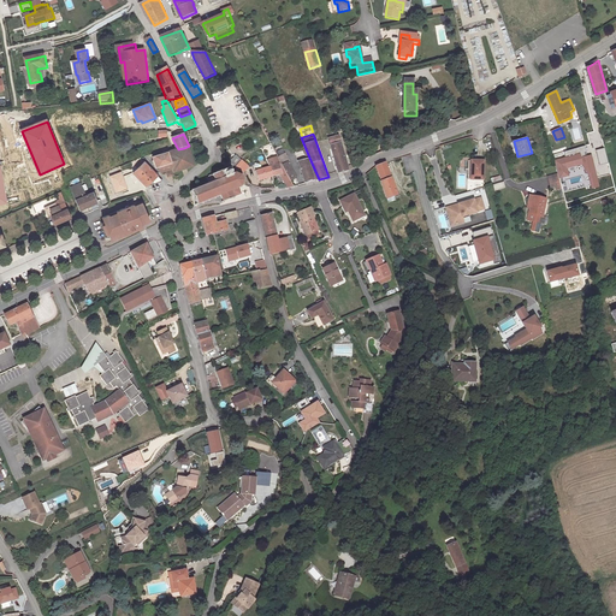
[(331,144),(339,172),(349,170),(341,142),(331,144)]
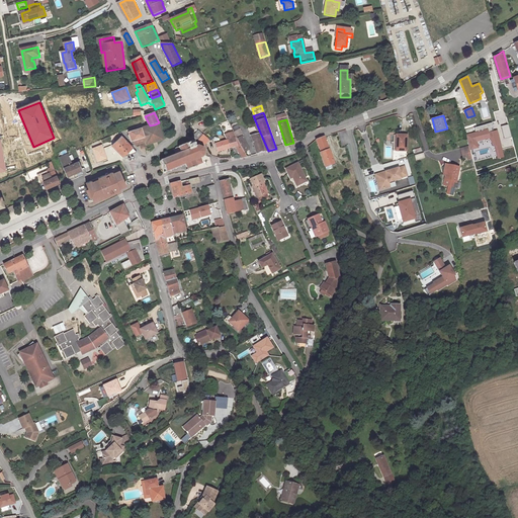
[(162,133),(159,122),(155,124),(150,125),(149,126),(157,143),(164,140),(162,133)]
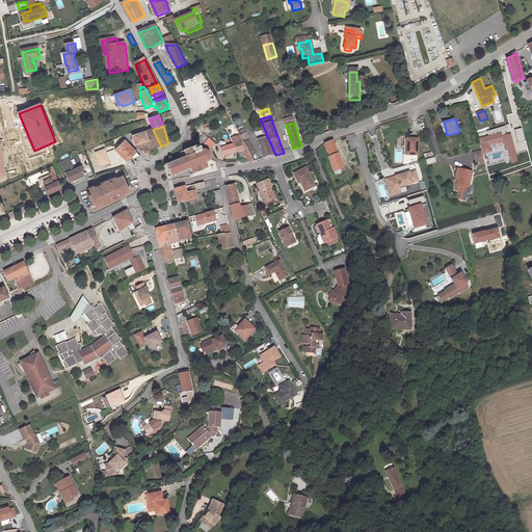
[(517,142),(526,140),(523,128),(515,130),(517,142)]
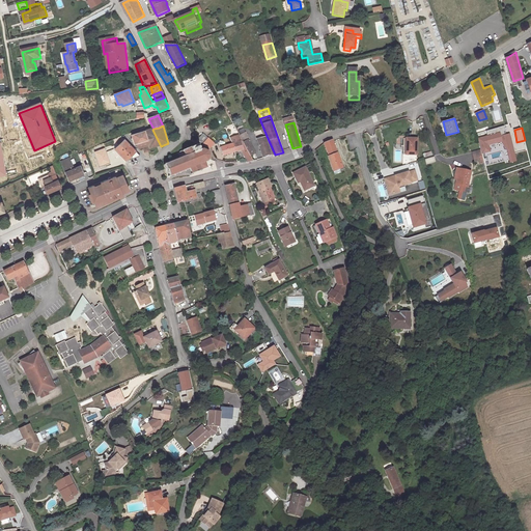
[(140,149),(144,148),(148,146),(150,146),(151,148),(161,146),(152,130),(132,136),(135,145),(138,144),(140,149)]
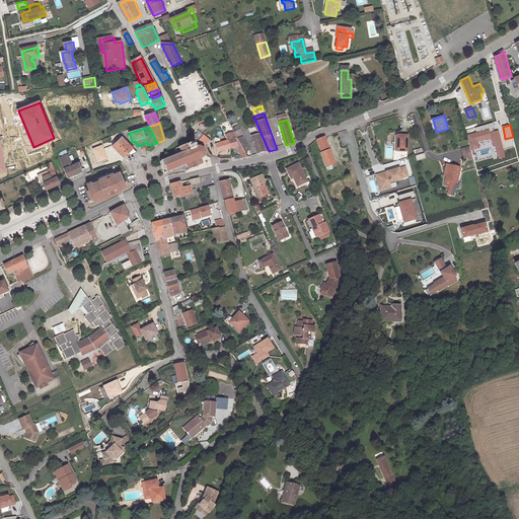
[(500,135),(496,136),(495,133),(496,133),(494,127),(476,132),(478,137),(469,140),(474,155),(482,153),(479,146),(492,143),(498,150),(499,150),(504,148),(500,135)]
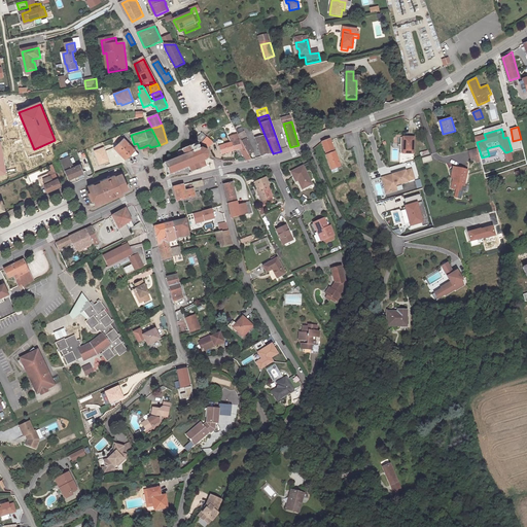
[(245,132),(240,135),(241,137),(246,146),(248,151),(249,153),(255,150),(246,136),(247,135),(245,132)]
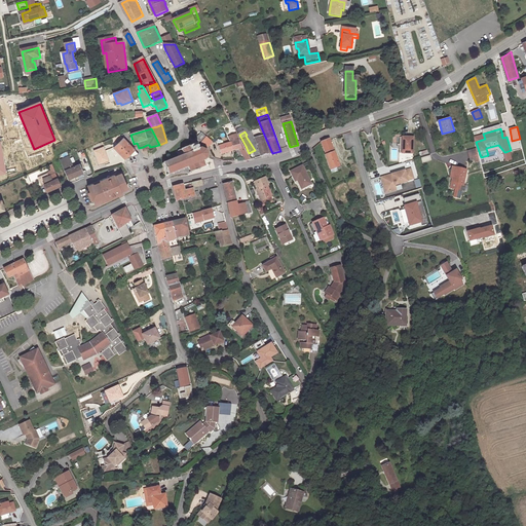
[(196,139),(202,143),(207,137),(201,133),(196,139)]
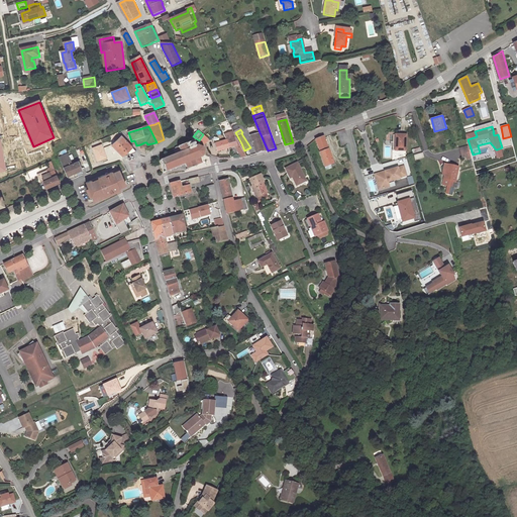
[(225,133),(227,138),(236,134),(235,132),(233,130),(225,133)]
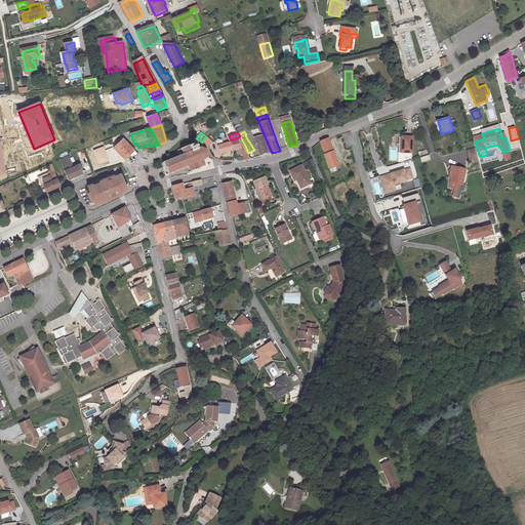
[(272,153),(264,134),(255,136),(261,155),(272,153)]
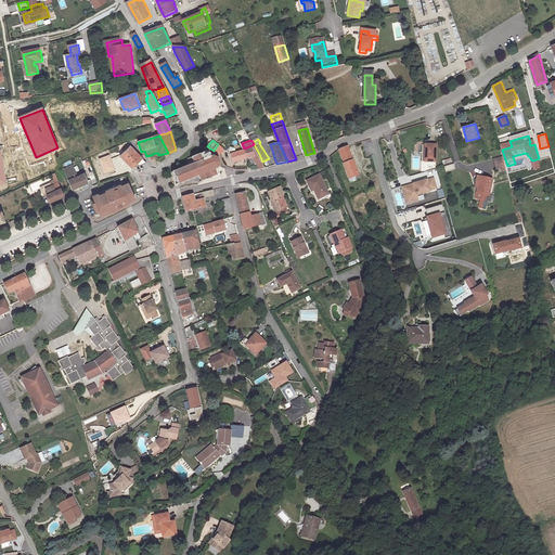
[(218,144),(214,151),(219,155),(224,149),(218,144)]
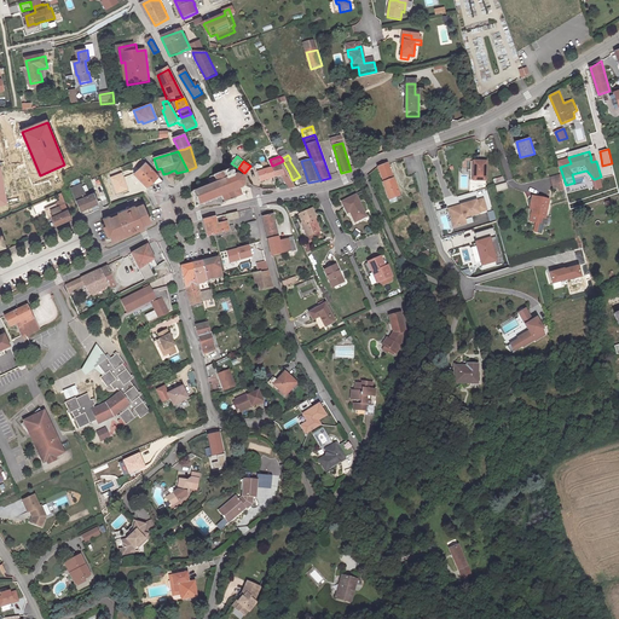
[(285,174),(289,172),(283,161),(272,166),(277,177),(285,174)]
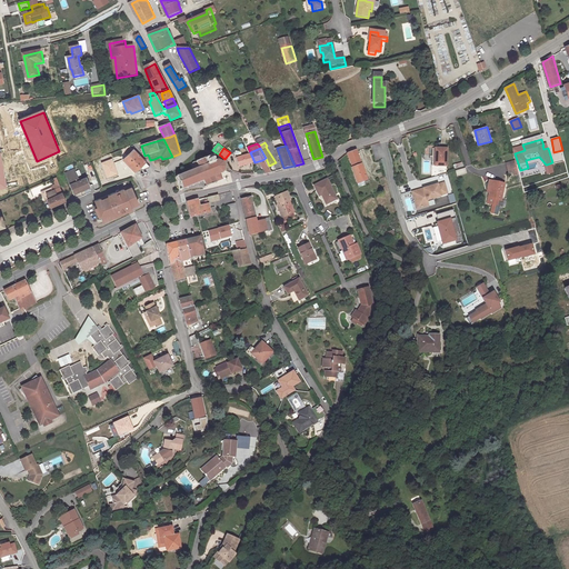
[(438,159),(438,168),(449,168),(449,150),(437,149),(437,158),(438,159)]
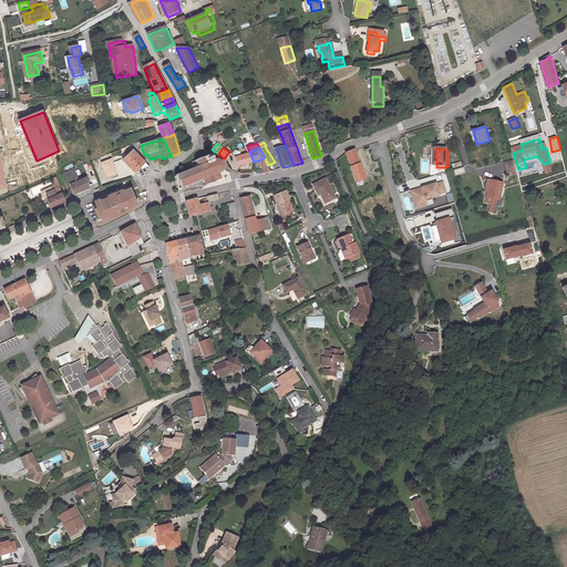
[(356,150),(347,152),(352,166),(350,167),(358,186),(367,183),(356,150)]
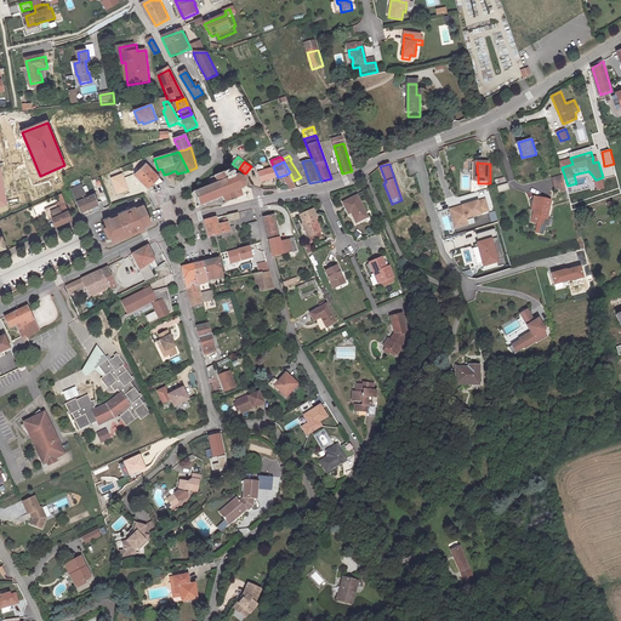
[(155,171),(147,165),(137,174),(152,188),(155,183),(159,186),(163,184),(166,182),(155,171)]
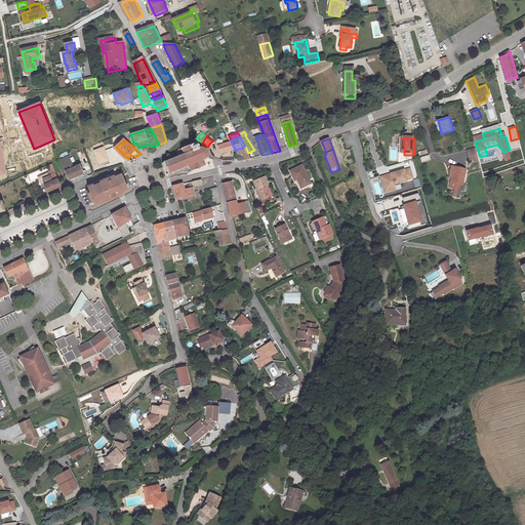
[(218,145),(221,154),(234,150),(235,150),(231,140),(218,145)]
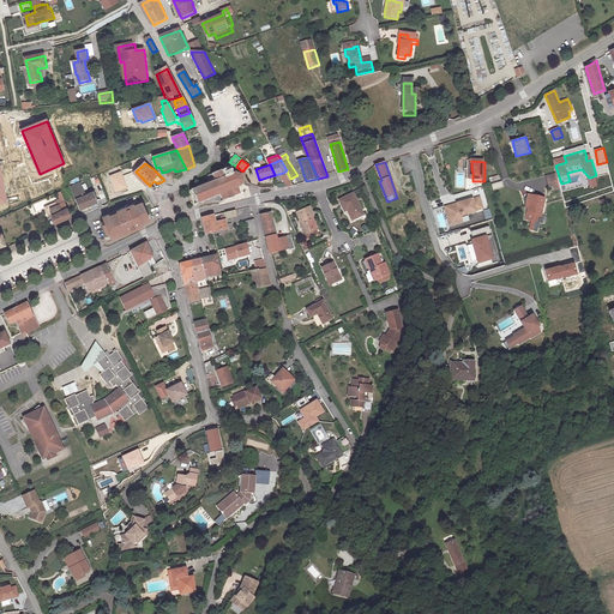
[(208,184),(188,191),(194,205),(218,196),(221,203),(239,196),(236,190),(240,188),(242,182),(240,176),(234,173),(230,174),(228,168),(210,175),(210,176),(208,178),(206,180),(206,181),(208,184)]
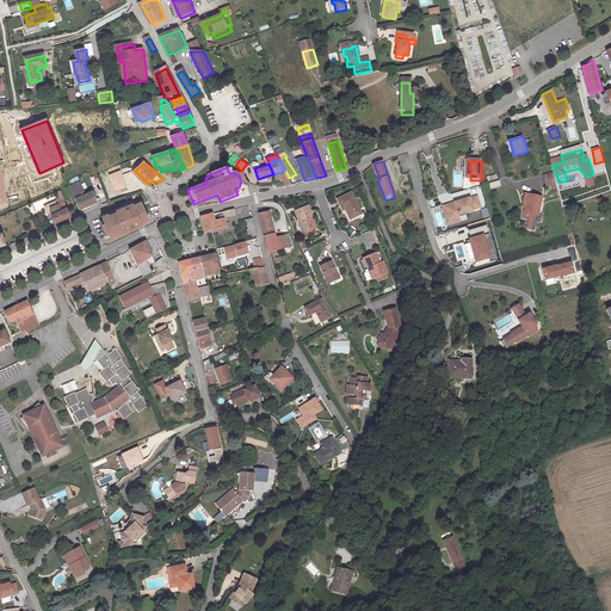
[(121,171),(110,176),(115,191),(127,187),(121,171)]
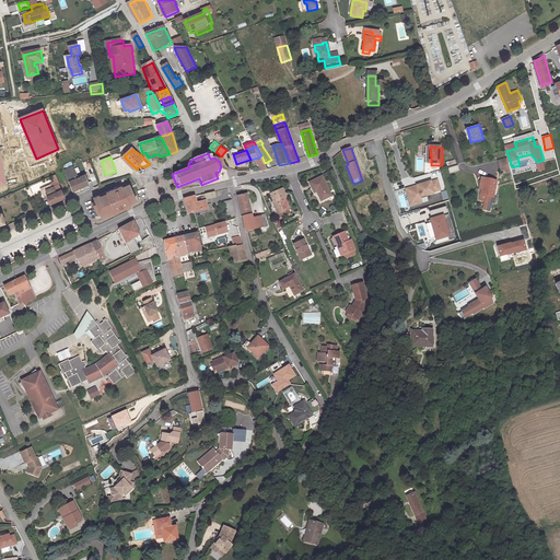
[(513,173),(511,165),(502,168),(504,175),(513,173)]
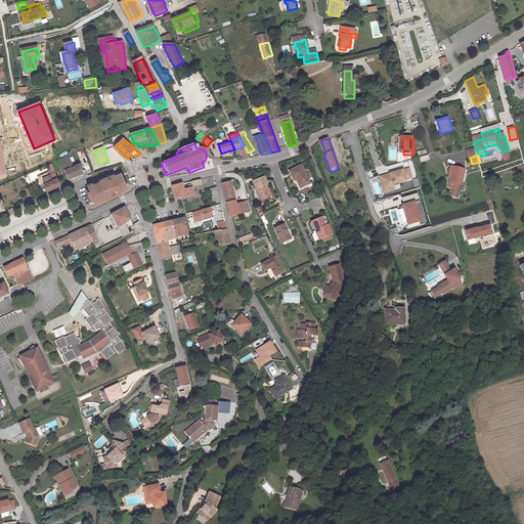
[(66,170),(74,167),(69,157),(61,160),(66,170)]
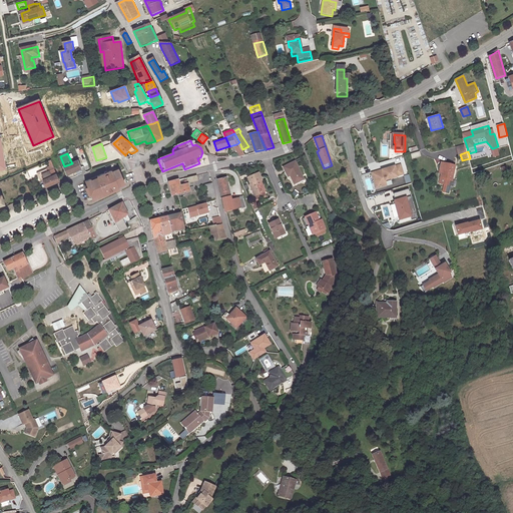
[(43,174),(45,179),(48,186),(60,180),(55,169),(56,168),(52,160),(49,161),(52,166),(50,167),(50,168),(47,169),(49,172),(43,174)]
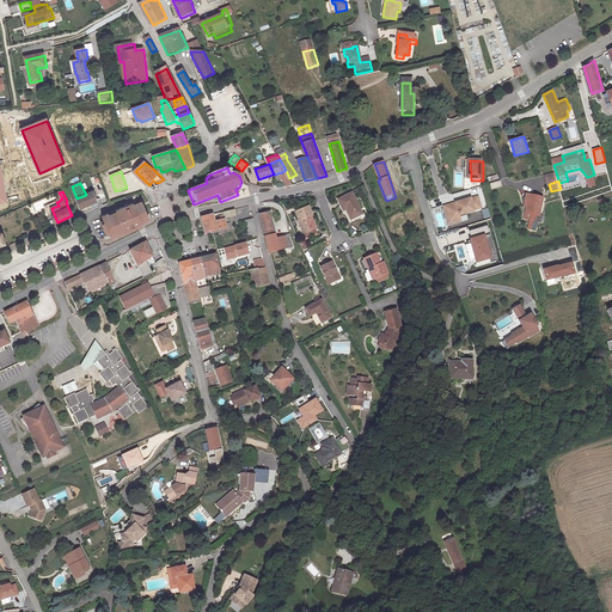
[(86,195),(77,199),(81,209),(98,202),(93,191),(86,195)]
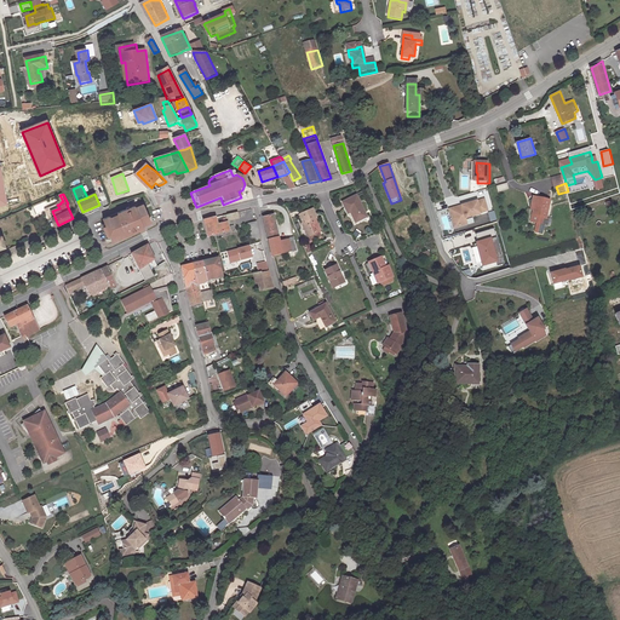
[(360,197),(345,205),(351,216),(354,213),(360,223),(369,218),(360,197)]
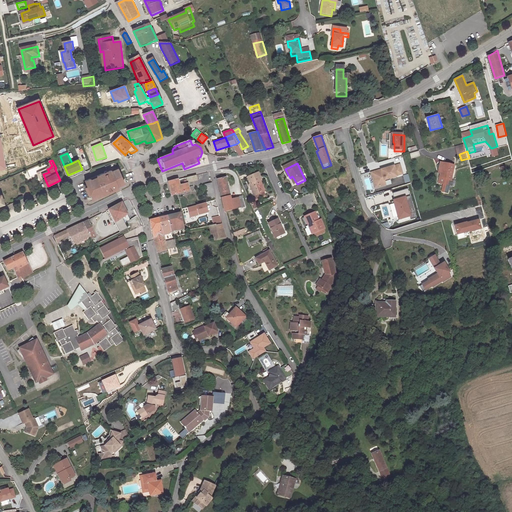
[(372,173),(377,188),(387,184),(386,180),(398,176),(398,175),(404,174),(401,165),(395,166),(372,173)]
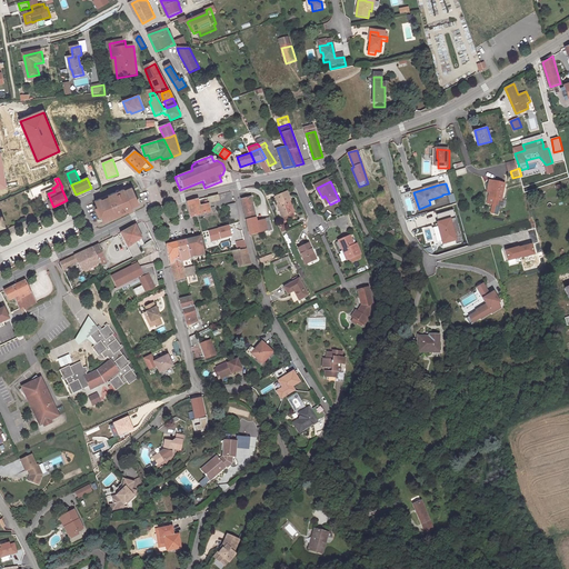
[(507,187),(495,185),(491,196),(490,200),(503,203),(507,187)]
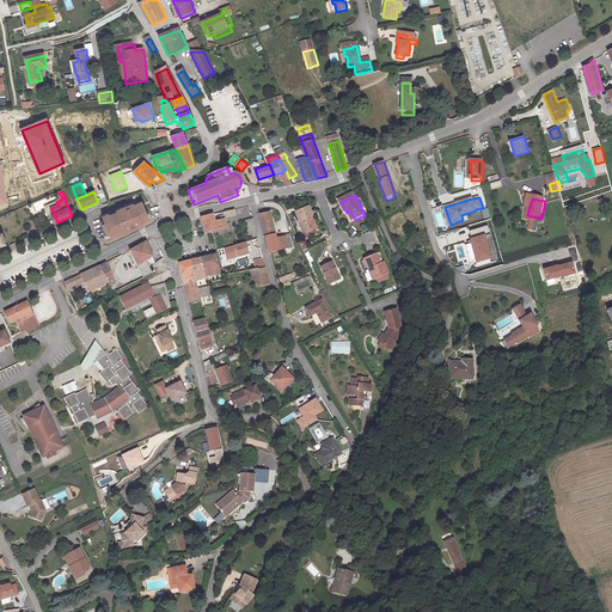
[(56,202),(46,207),(49,216),(54,214),(51,208),(59,206),(56,202)]
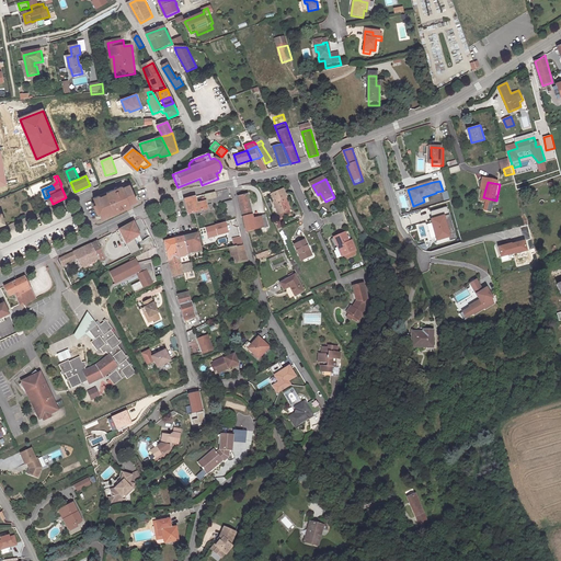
[(129,185),(118,190),(125,208),(126,208),(130,206),(129,204),(136,201),(135,198),(136,198),(134,194),(133,194),(129,185)]
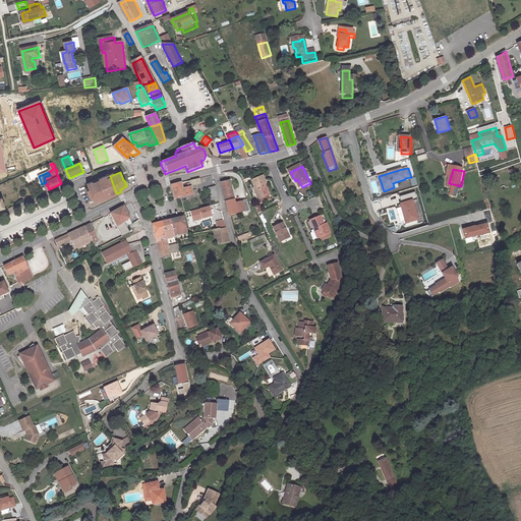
[(104,198),(116,193),(110,176),(96,182),(88,185),(90,191),(89,191),(92,199),(94,198),(95,201),(99,200),(104,198)]
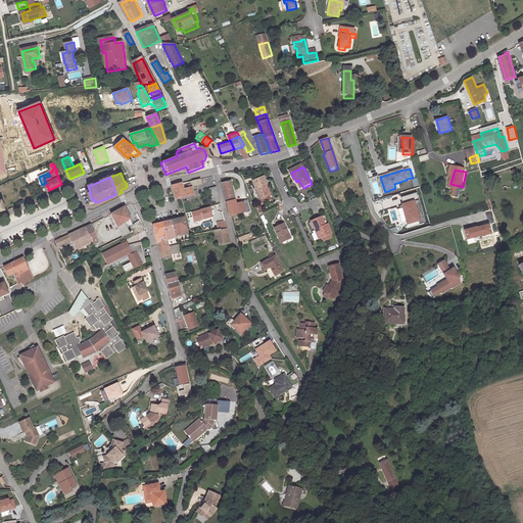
[(265,177),(254,182),(258,189),(256,190),(263,201),(273,196),(268,187),(269,185),(265,177)]
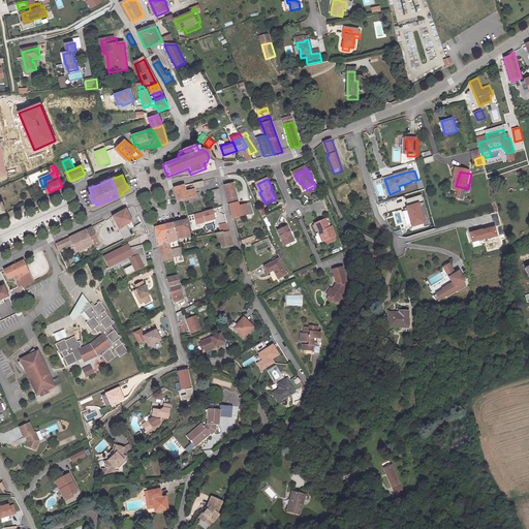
[(228,187),(235,220),(255,216),(253,206),(249,207),(248,199),(240,201),(237,185),(228,187)]
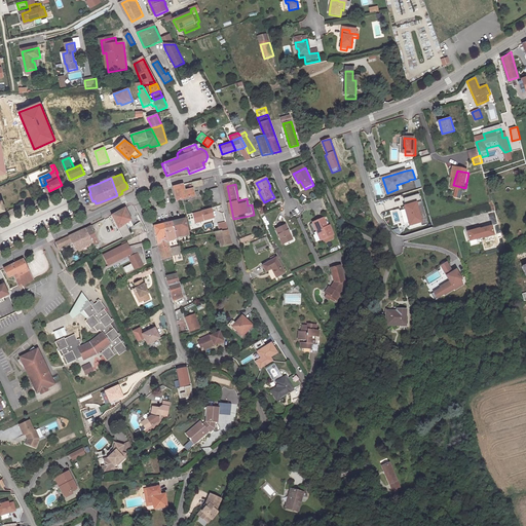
[(183,191),(181,185),(174,187),(177,200),(184,198),(200,194),(199,191),(194,192),(193,188),(183,191)]
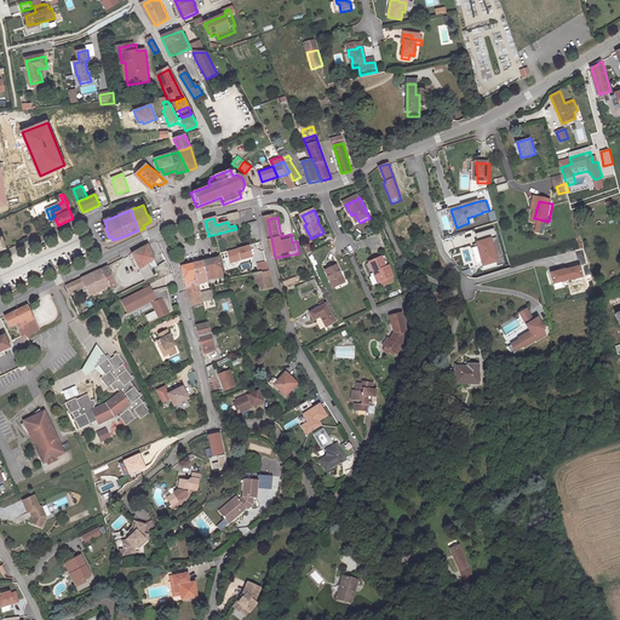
[(551,223),(549,222),(534,218),(533,224),(539,227),(537,235),(545,237),(547,228),(550,229),(551,223)]
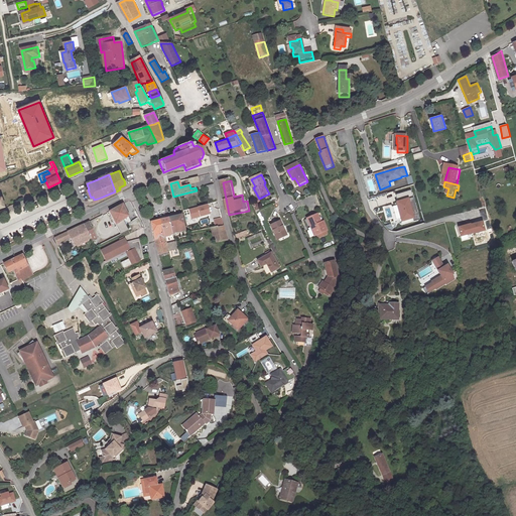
[(216,198),(213,185),(207,186),(209,200),(216,198)]
